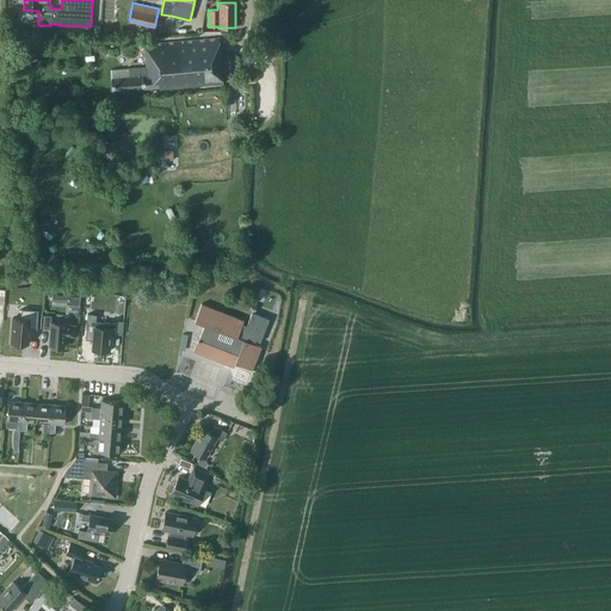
[(146,67),(128,68),(129,76),(111,78),(112,91),(160,87),(160,90),(223,84),(218,38),(143,44),(146,67)]
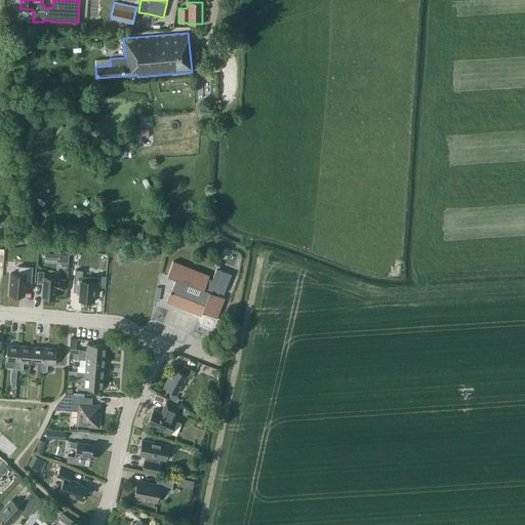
[(205,48),(207,67),(218,65),(217,47),(205,48)]
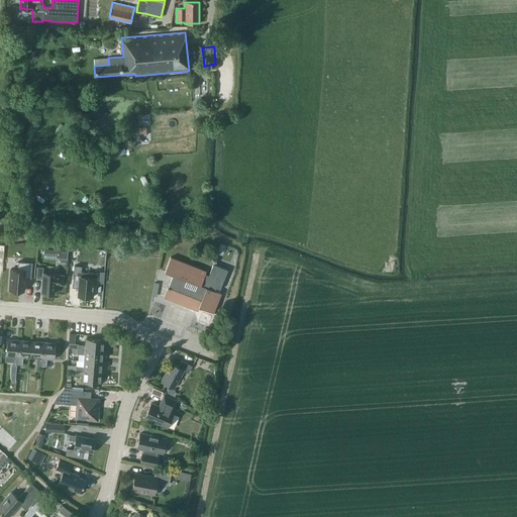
[(213,108),(216,103),(213,99),(208,99),(206,104),(208,108),(213,108)]
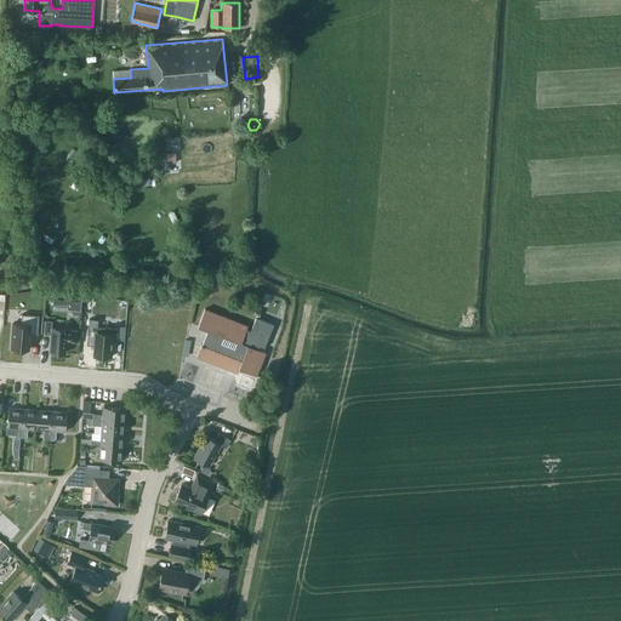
[(177,152),(164,152),(164,161),(177,161),(177,152)]
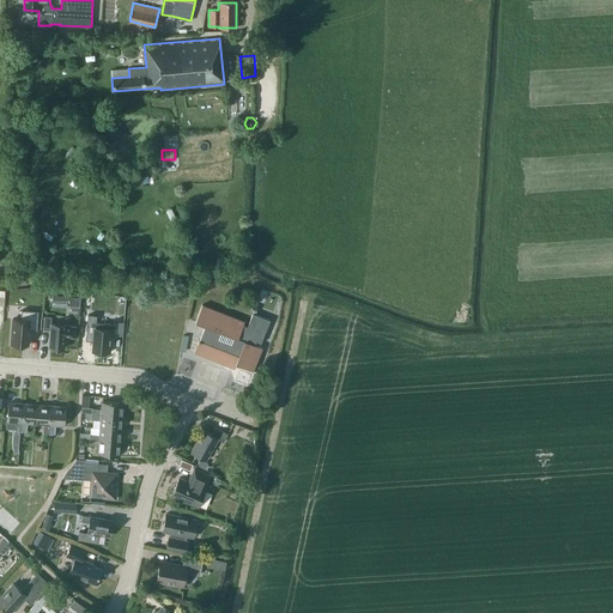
[(52,299),(66,301),(66,305),(79,307),(80,296),(52,293),(52,299)]
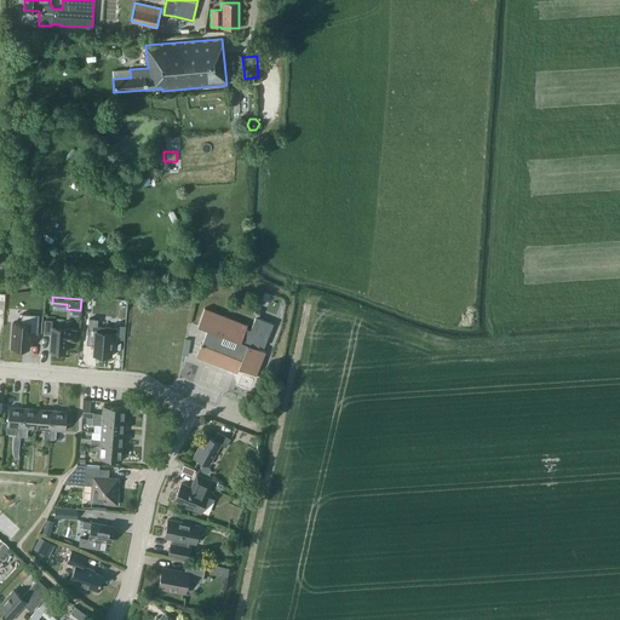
[(247,325),(205,308),(197,326),(207,329),(201,344),(196,356),(230,369),(231,366),(256,375),(265,351),(257,349),(259,345),(263,346),(273,323),(256,316),(250,329),(246,328),(247,325)]
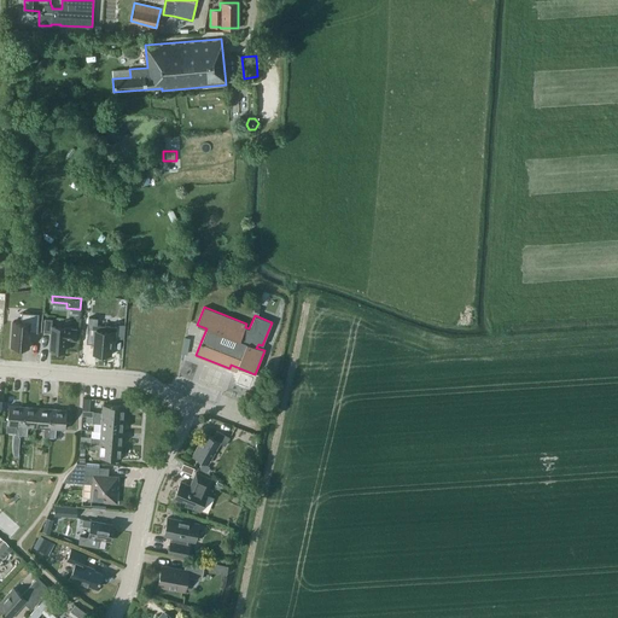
[(22,312),(21,321),(12,321),(11,347),(28,348),(29,332),(36,332),(39,314),(22,312)]
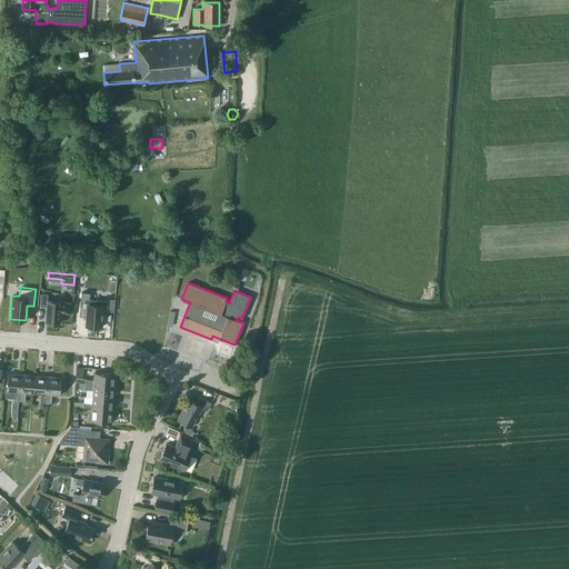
[(107,311),(108,300),(89,299),(90,292),(82,291),(80,316),(87,317),(87,326),(102,327),(103,311),(107,311)]
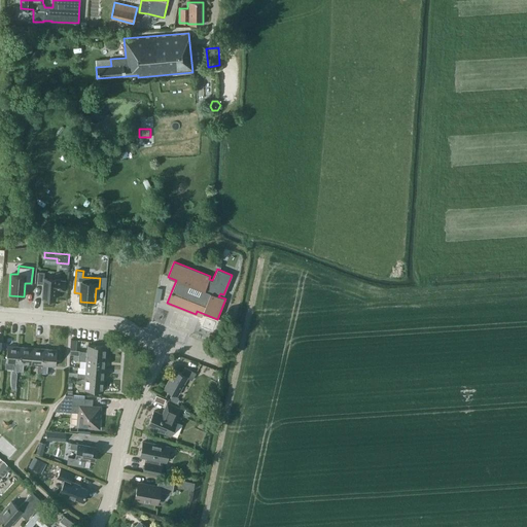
[(57,279),(43,278),(43,284),(42,297),(56,299),(56,289),(64,289),(65,280),(57,279)]
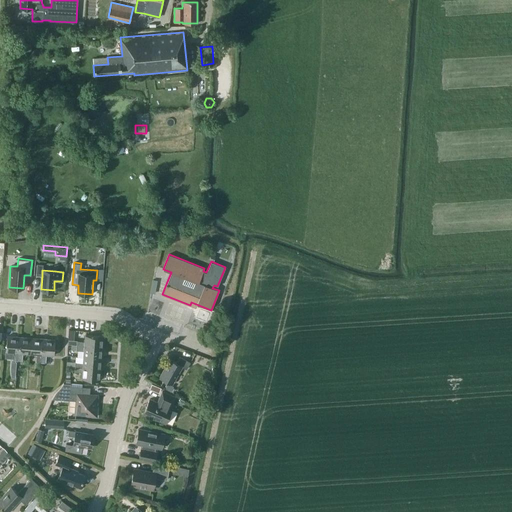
[(77,340),(76,345),(103,348),(104,337),(85,335),(84,341),(77,340)]
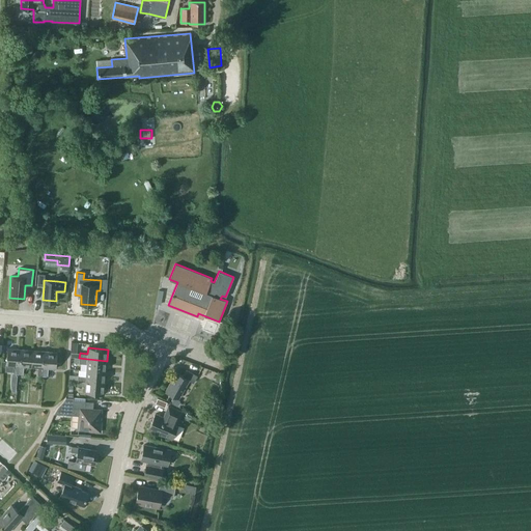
[(12,373),(18,374),(20,350),(7,348),(6,365),(5,365),(5,371),(14,371),(12,373)]
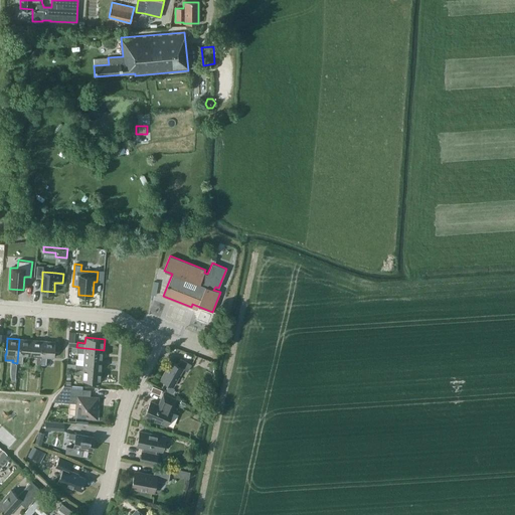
[(31,340),(19,339),(17,363),(22,363),(23,355),(30,355),(31,340)]
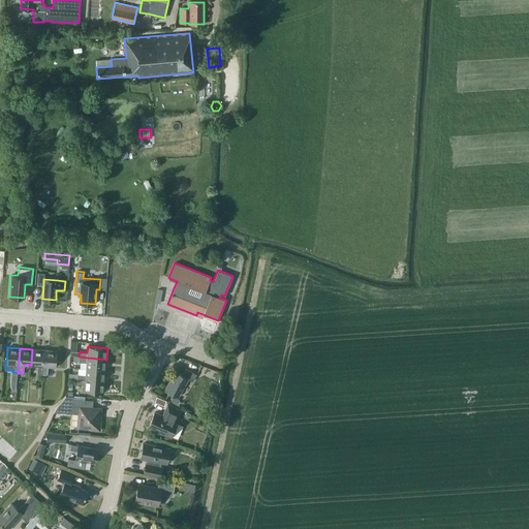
[(37,374),(42,374),(44,350),(32,349),(31,365),(38,366),(37,374)]
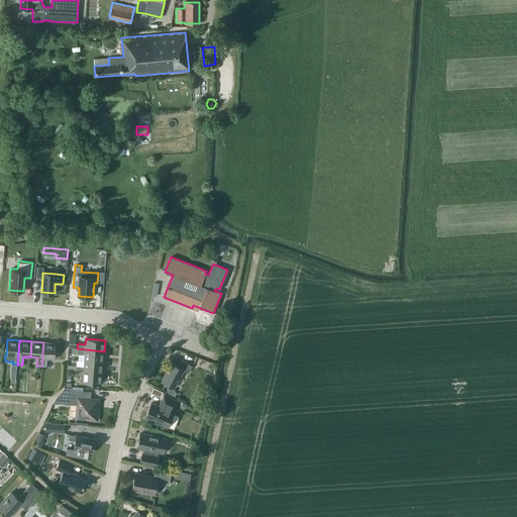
[(43,342),(41,366),(46,367),(46,358),(54,358),(56,343),(43,342)]
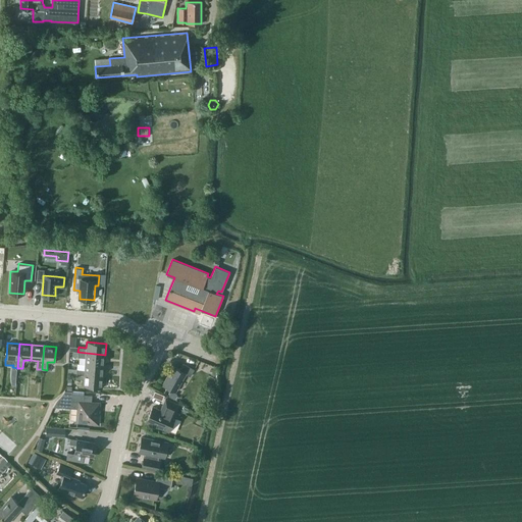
[(104,365),(105,355),(77,352),(77,357),(86,358),(85,364),(104,365)]
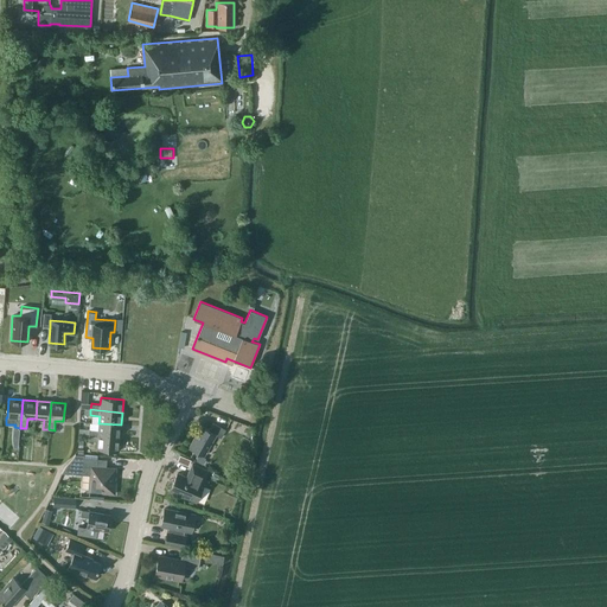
[(89,429),(89,435),(120,438),(121,425),(98,423),(89,422),(89,429)]
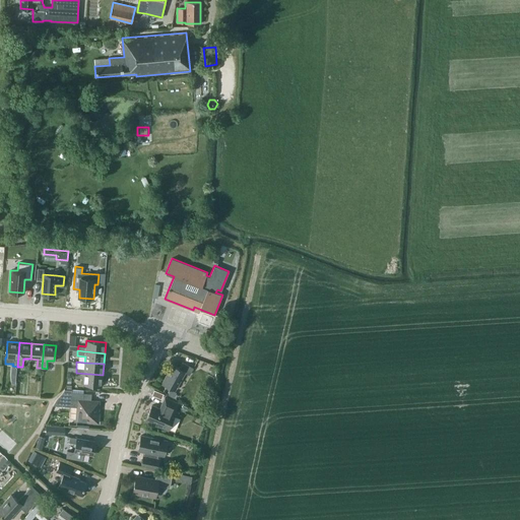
[(163,383),(174,390),(184,372),(189,375),(193,368),(182,363),(179,369),(173,365),(163,383)]
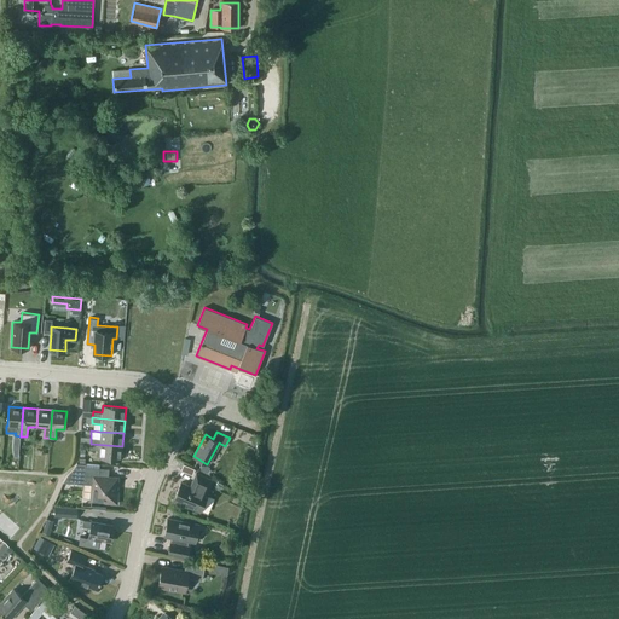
[(122,446),(91,444),(80,443),(80,447),(90,449),(90,450),(99,451),(98,458),(121,460),(122,446)]
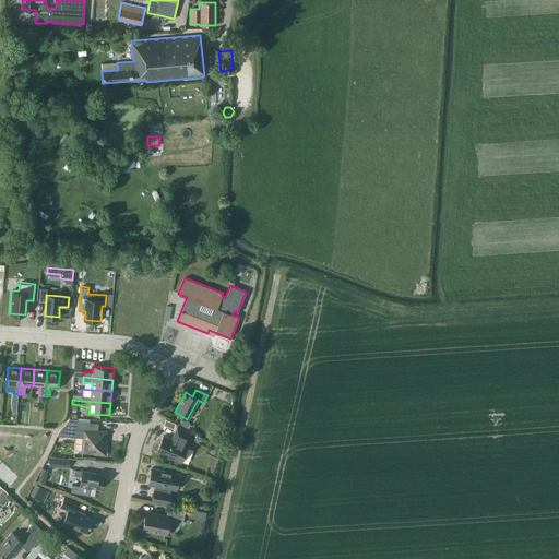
[(82,451),(95,452),(95,454),(105,454),(106,444),(105,444),(106,431),(88,430),(90,423),(76,421),(76,419),(69,418),(66,425),(60,429),(57,436),(83,438),(82,451)]
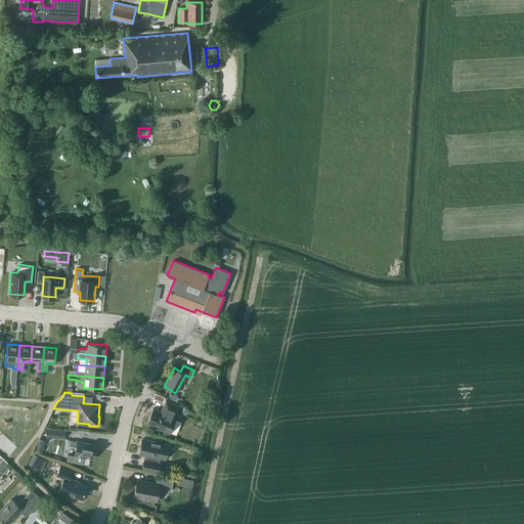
[(146,424),(169,433),(175,418),(174,418),(179,406),(166,400),(161,411),(153,408),(146,424)]
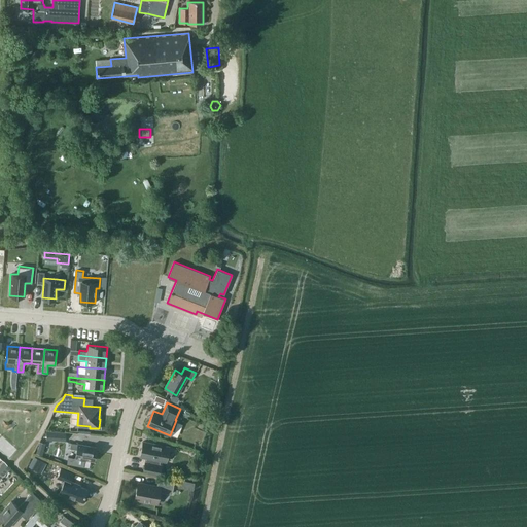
[(45,440),(65,442),(66,432),(46,431),(45,440)]
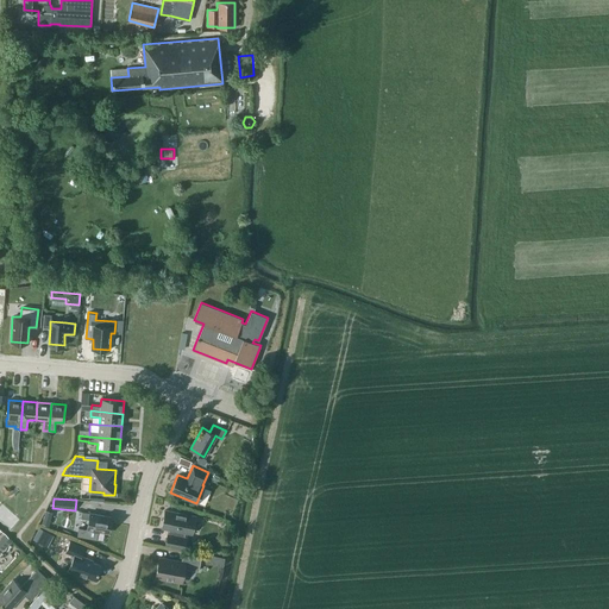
[(168,534),(165,545),(183,548),(186,538),(183,537),(184,532),(192,534),(195,516),(165,510),(162,527),(170,529),(169,534),(168,534)]
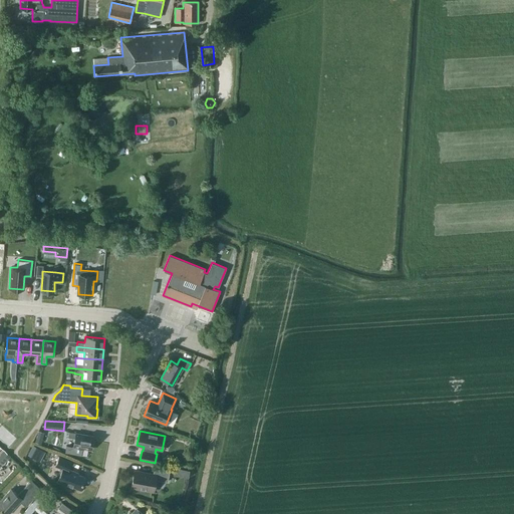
[(68,432),(67,437),(74,439),(73,446),(91,450),(93,437),(75,433),(68,432)]
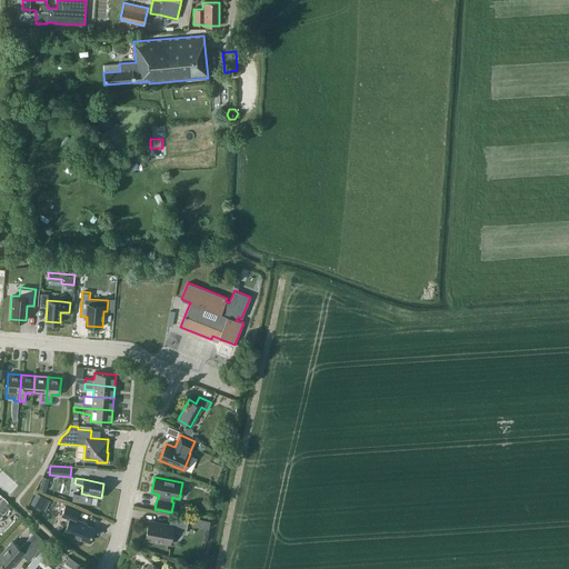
[(43,510),(49,500),(37,492),(30,503),(43,510)]
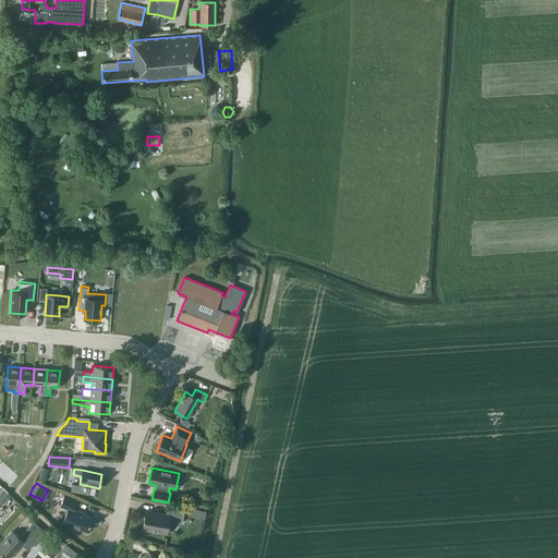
[(0,506),(11,495),(0,484),(0,506)]
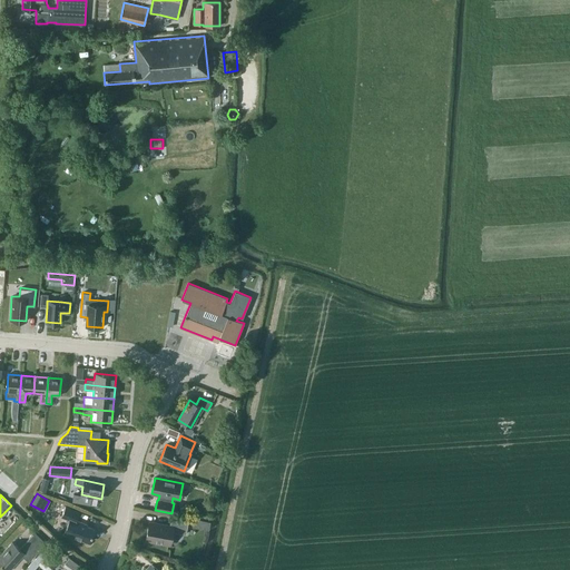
[(69,520),(64,533),(80,540),(80,539),(89,542),(95,529),(86,526),(87,524),(76,520),(79,512),(66,507),(61,517),(69,520)]
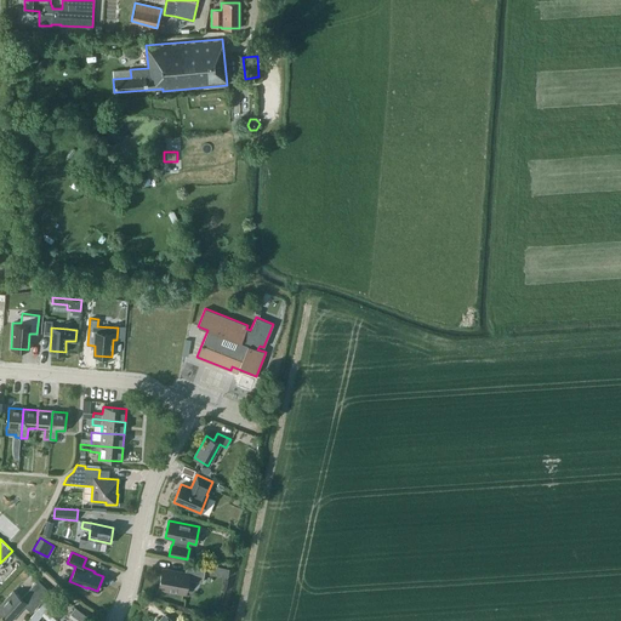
[(163,569),(159,588),(186,593),(188,579),(203,582),(205,568),(186,564),(184,573),(163,569)]
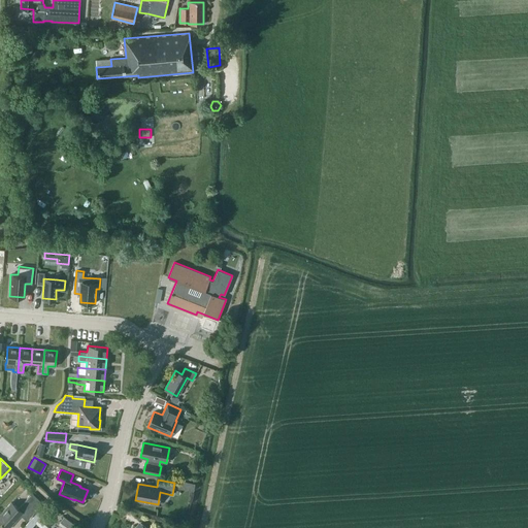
[(179,481),(178,488),(186,489),(187,482),(179,481)]
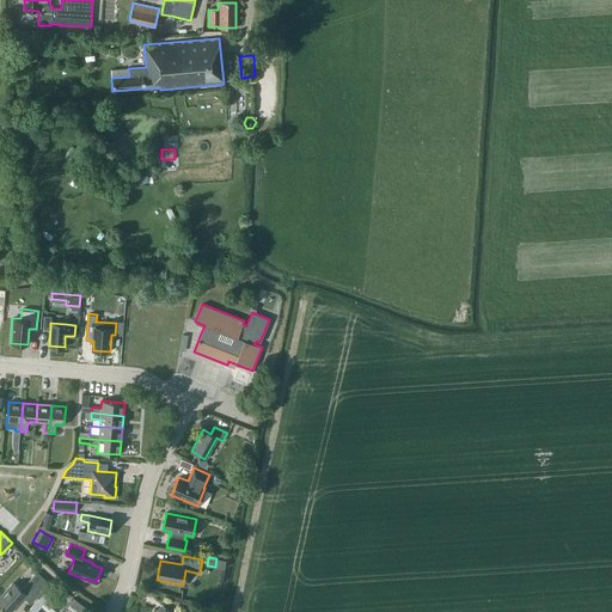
[(13,582),(0,595),(0,605),(7,611),(10,611),(24,597),(31,604),(49,583),(37,571),(20,589),(13,582)]
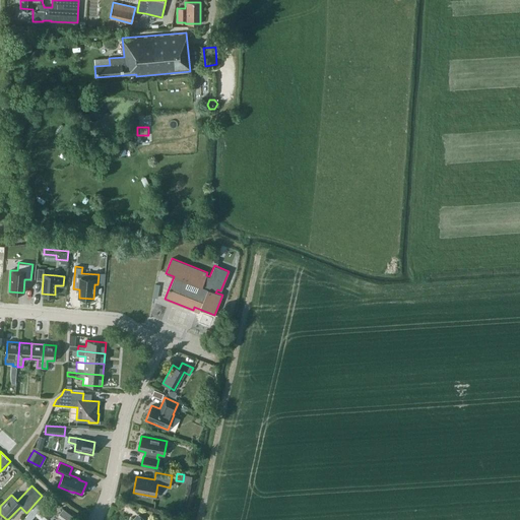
[(35,515),(40,519),(47,519),(53,513),(43,505),(35,515)]
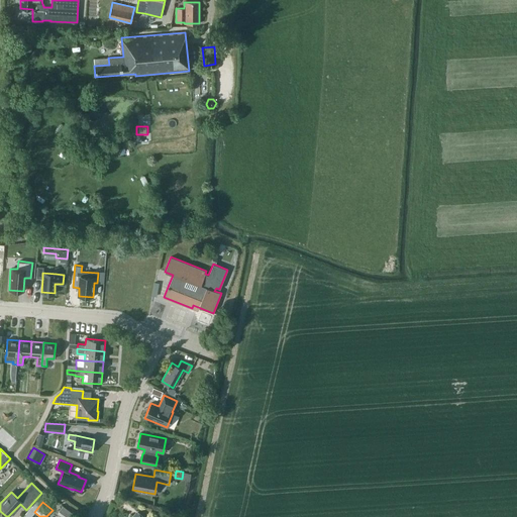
[(66,516),(69,516),(73,513),(63,506),(59,511),(66,516)]
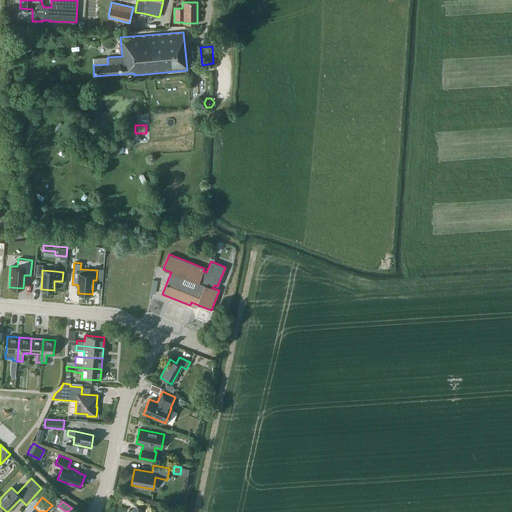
All buildings are outlined.
